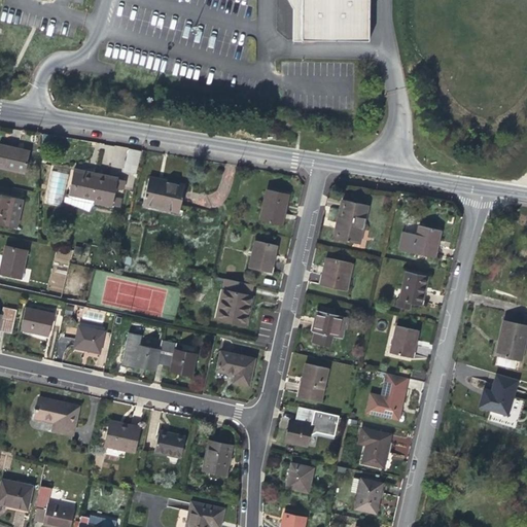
[(302,40),(302,0),(288,0),(289,2),(293,8),(292,40),(302,40)]
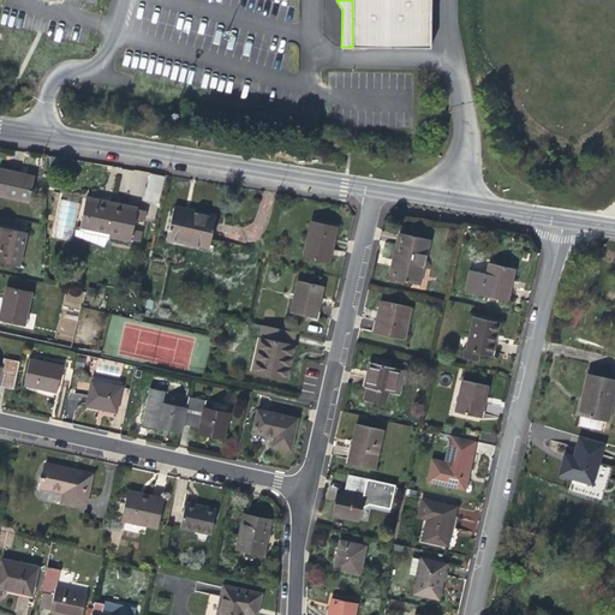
[(431,48),(431,0),(352,0),(352,47),(431,48)]
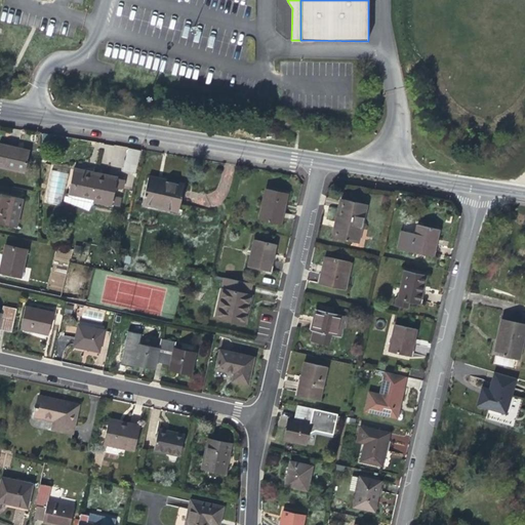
[(0,167),(25,172),(30,151),(4,146),(0,145),(0,167)]
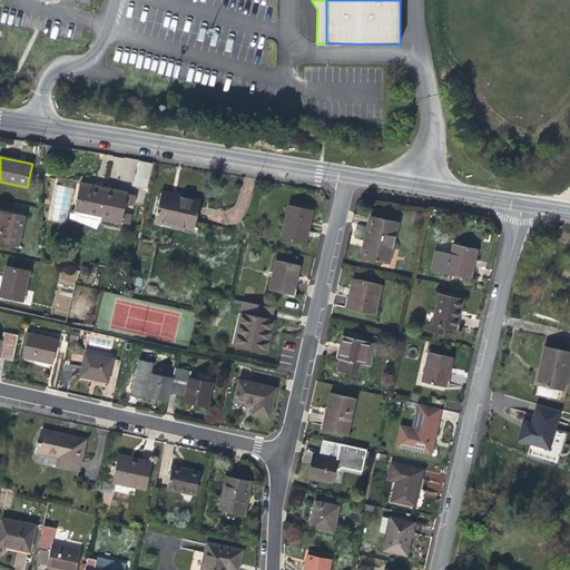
[(133,185),(147,188),(153,164),(139,160),(133,185)]
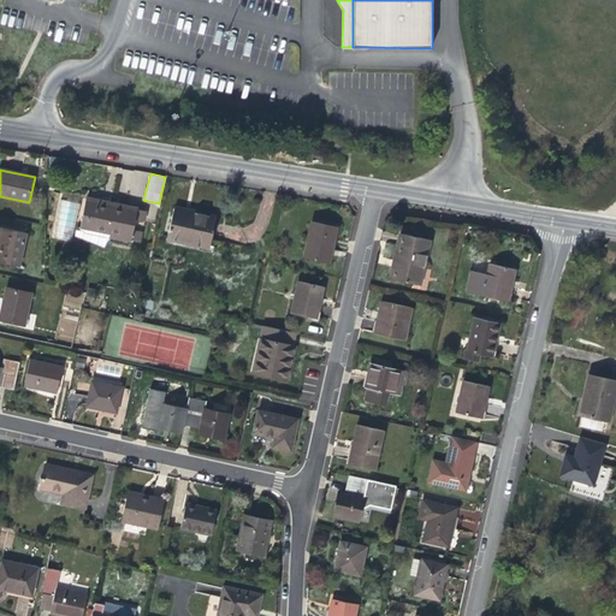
[(131,241),(137,209),(94,201),(86,199),(80,230),(95,234),(96,231),(111,235),(110,237),(131,241)]
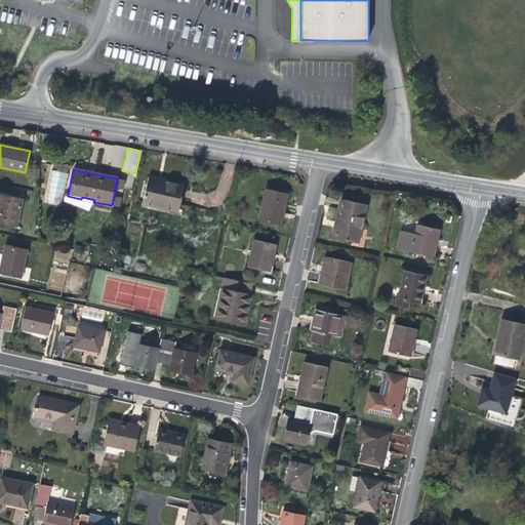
[(48,171),(47,204),(64,204),(65,171),(48,171)]
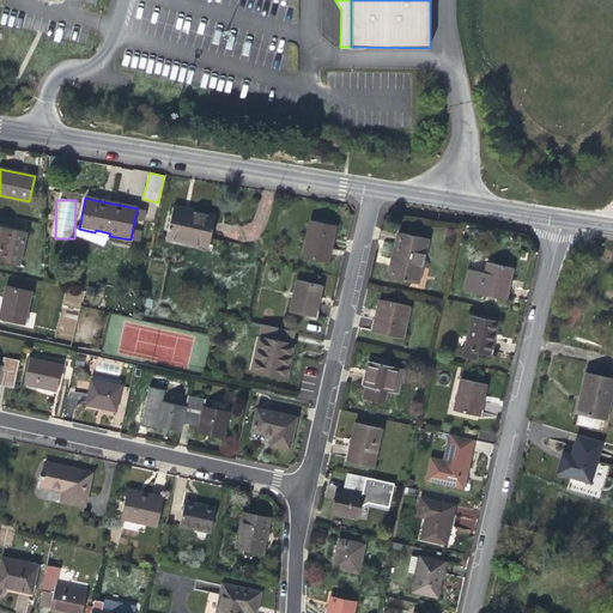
[(210,243),(216,217),(184,210),(173,207),(165,238),(184,242),(186,237),(210,243)]
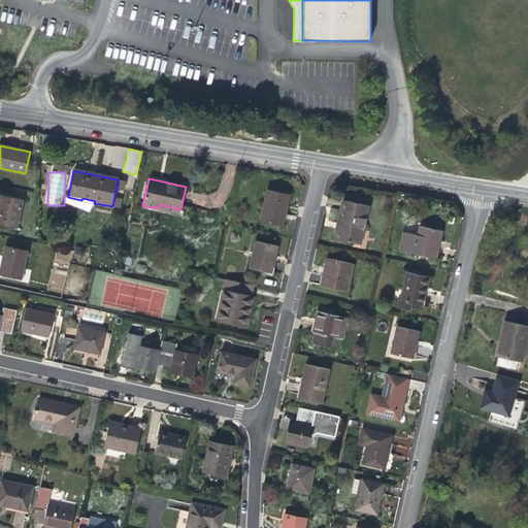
[(286,207),(289,195),(267,190),(260,221),(282,226),(286,207)]
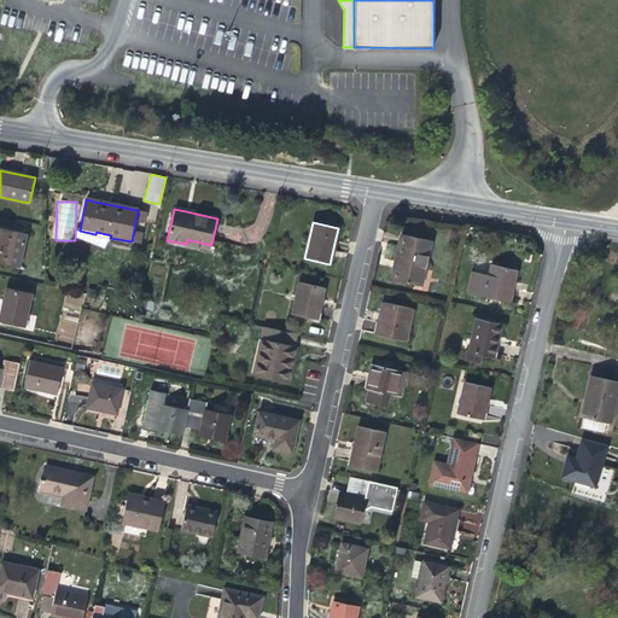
[(19,266),(27,237),(16,234),(16,233),(0,228),(0,263),(9,266),(10,263),(19,266)]
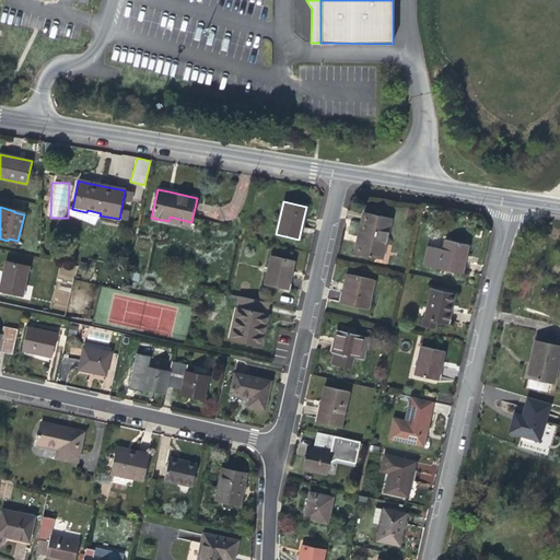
[(384,246),(391,218),(363,212),(357,241),(354,253),(378,258),(381,245),(384,246)]
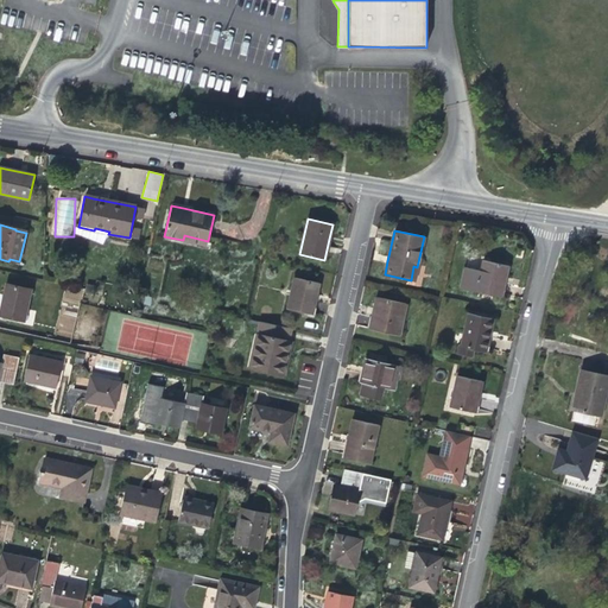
[(505,277),(508,266),(483,260),(480,271),(464,267),(460,289),(476,292),(501,297),(505,277)]
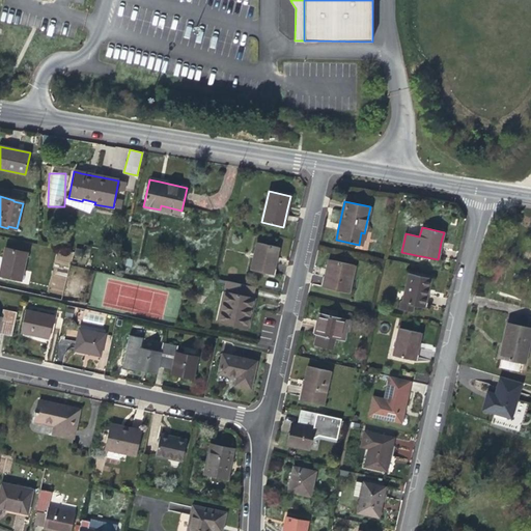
[(276,258),(278,247),(257,243),(251,270),(272,275),(276,258)]
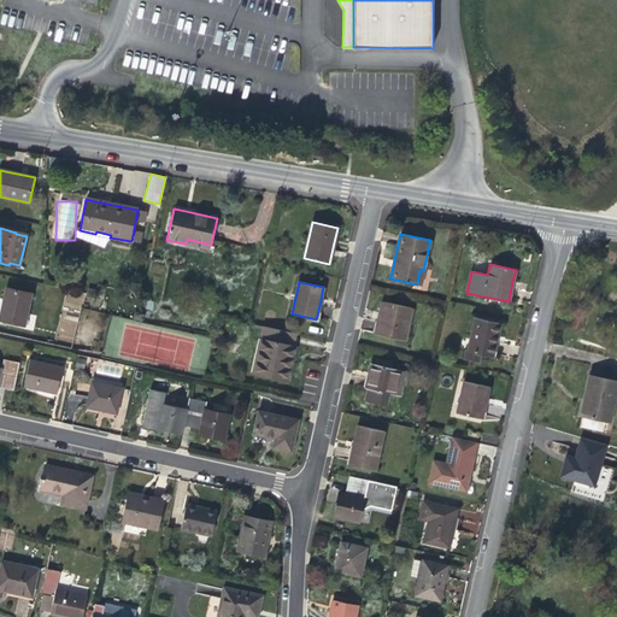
[(0,321),(24,327),(31,294),(6,288),(3,303),(0,315),(0,321)]
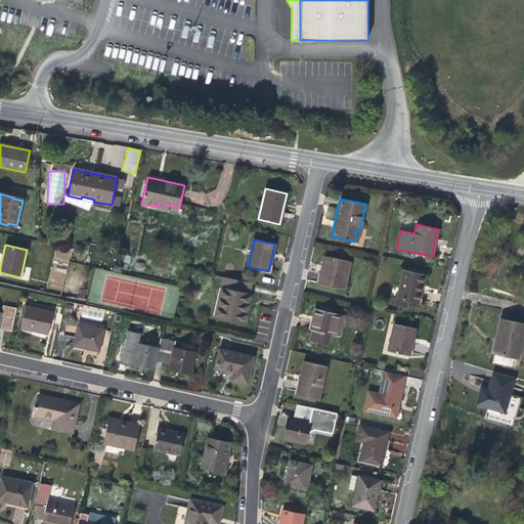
[(57,245),(47,288),(61,291),(72,249),(57,245)]
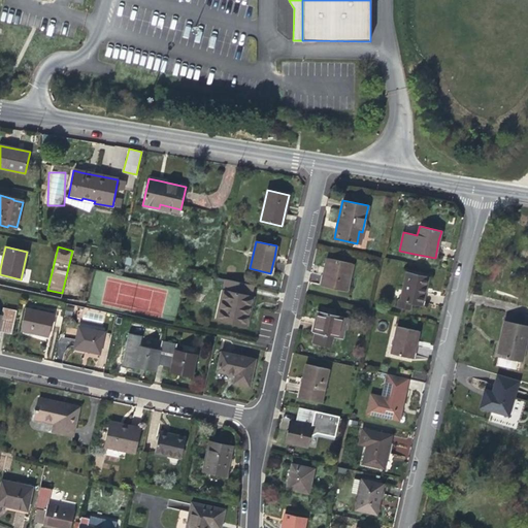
[(349,282),(353,264),(327,258),(324,271),(321,286),(342,291),(344,281),(349,282)]
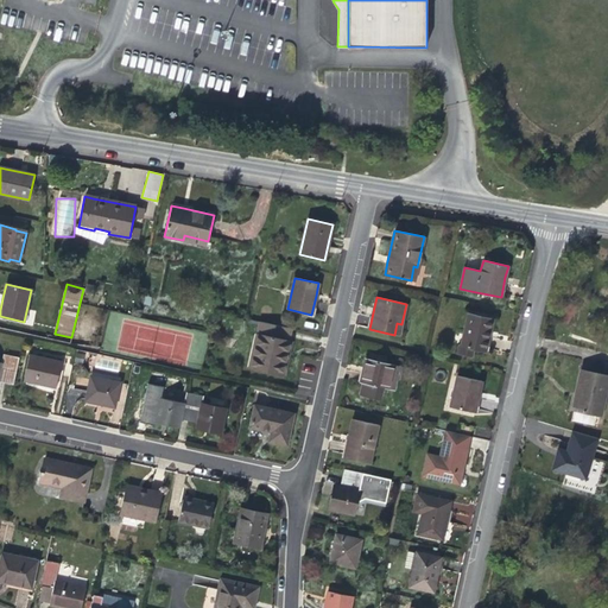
[(491,330),(493,320),(468,314),(461,344),(460,344),(457,354),(470,358),(473,349),(486,352),(491,330)]
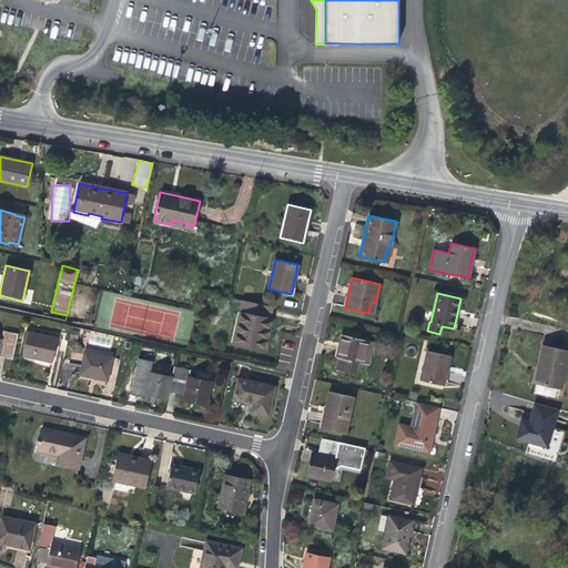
[(269,332),(272,318),(269,318),(272,307),(243,301),(240,312),(237,312),(231,343),(233,344),(264,351),(269,332)]
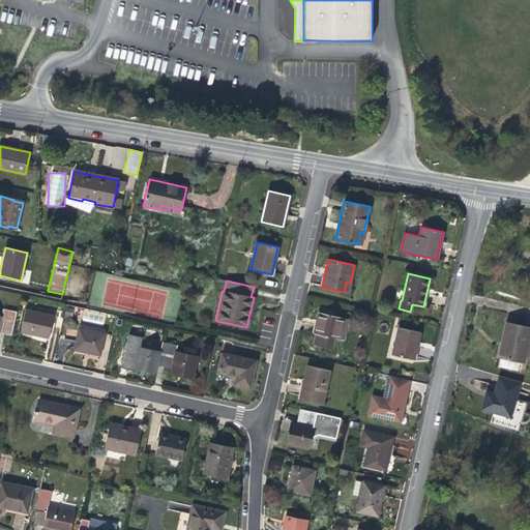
[(0,331),(11,334),(17,312),(2,308),(1,316),(0,316),(0,331)]
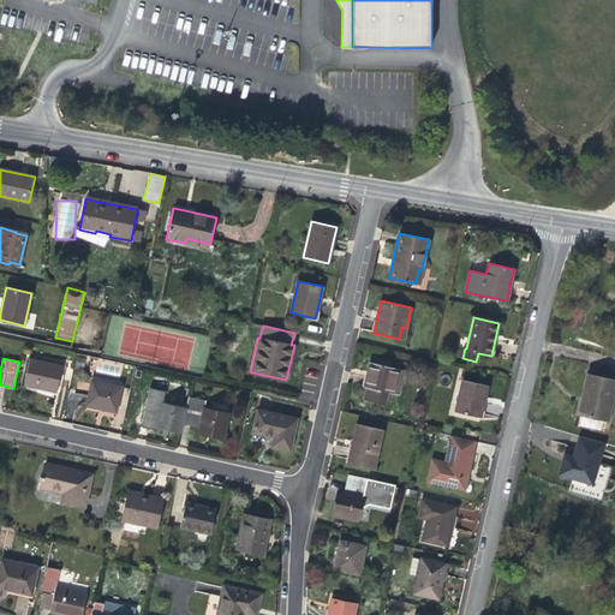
[(57,393),(63,366),(30,359),(24,386),(53,392),(57,393)]
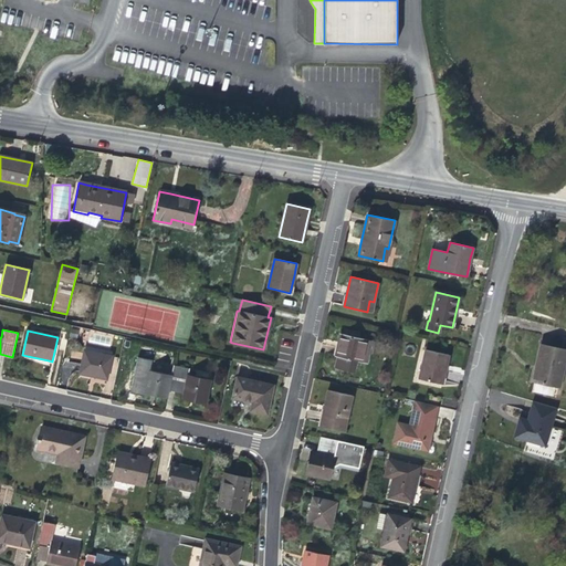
[(362,363),(367,339),(358,337),(344,334),(341,334),(337,347),(335,356),(362,363)]
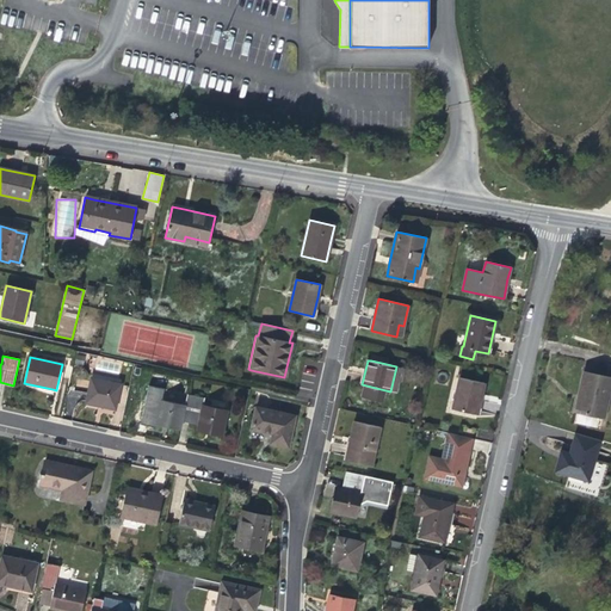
[(396,393),(397,382),(401,381),(403,369),(396,366),(390,392),(396,393)]
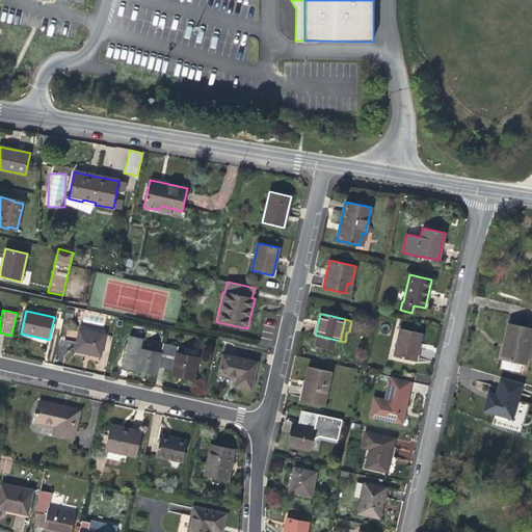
[(525,365),(531,334),(531,328),(512,324),(507,346),(507,348),(503,348),(501,360),(503,360),(501,368),(514,371),(515,363),(523,364),(525,365)]
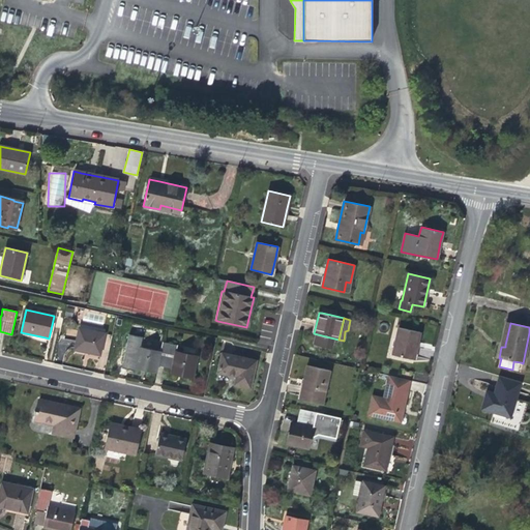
[(415,353),(420,332),(399,327),(392,355),(414,360),(415,353)]
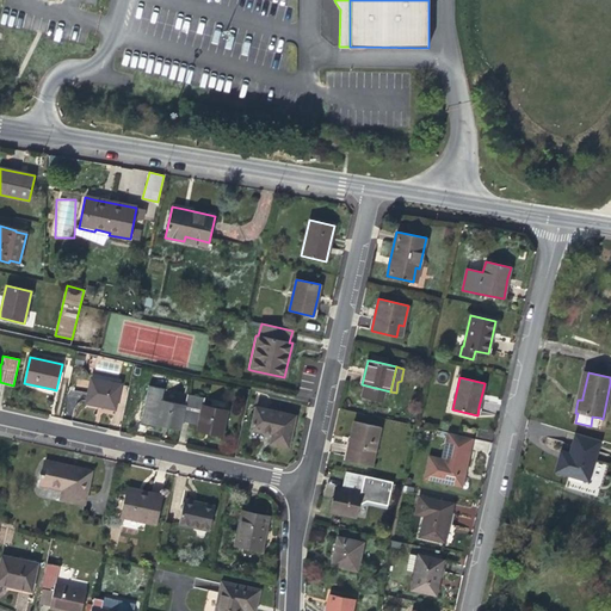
[(116,409),(121,384),(91,378),(85,403),(100,407),(116,409)]
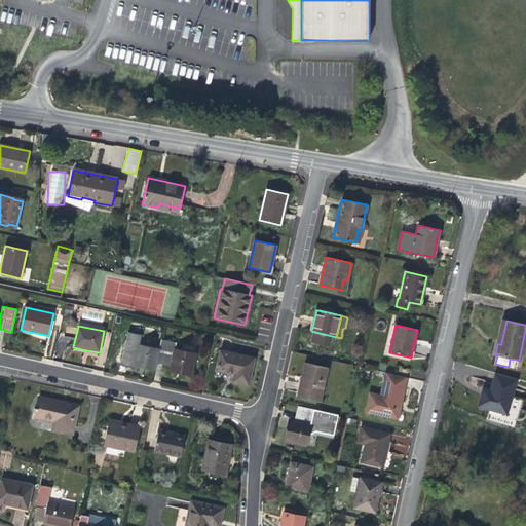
[(138,344),(139,338),(124,335),(120,355),(135,360),(134,366),(144,368),(154,370),(156,362),(159,349),(138,344)]
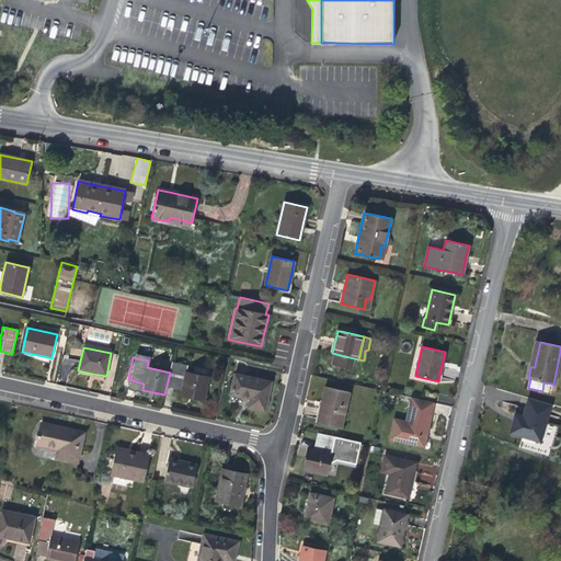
[(203,400),(208,378),(186,373),(187,366),(172,363),(170,373),(167,386),(183,389),(181,396),(194,398),(203,400)]
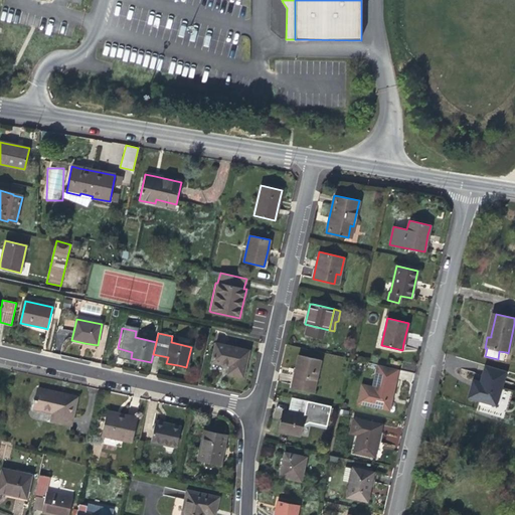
[(242,377),(248,351),(215,344),(211,362),(220,364),(229,366),(227,374),(242,377)]
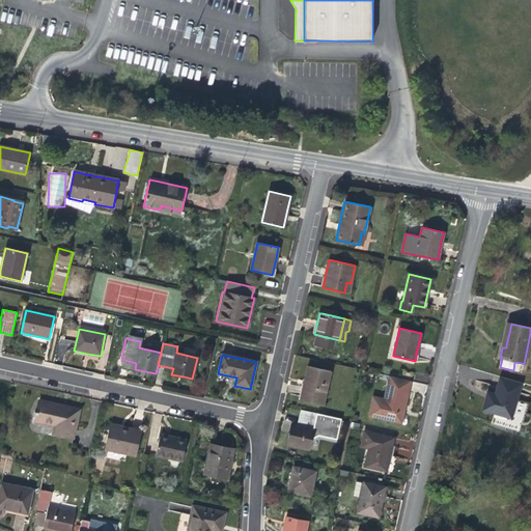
[(520,371),(522,363),(514,362),(513,370),(520,371)]
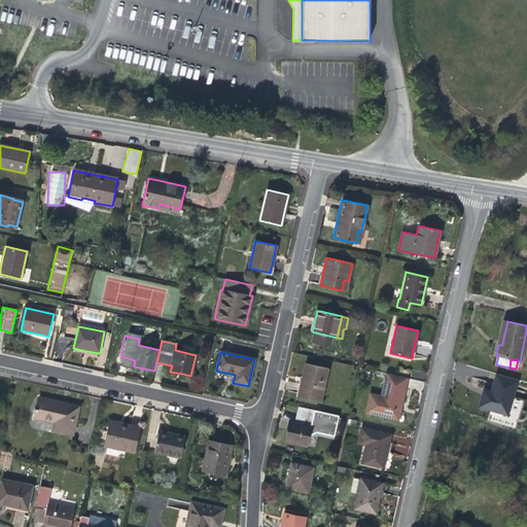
[(320,402),(327,369),(305,363),(302,378),(303,379),(302,382),(299,397),(320,402)]
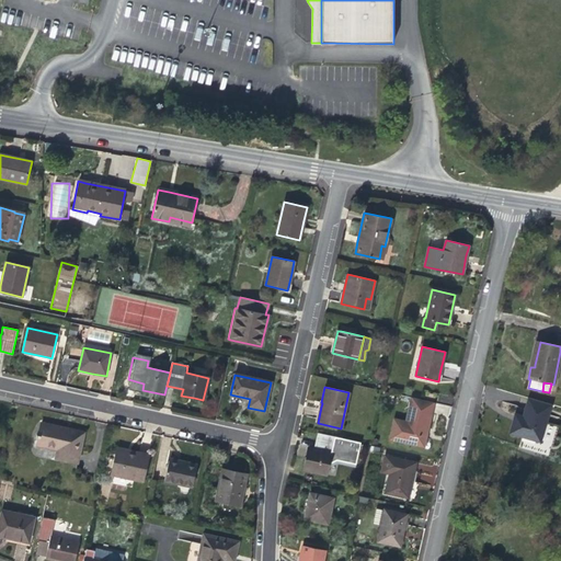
[(541,441),(552,403),(527,396),(522,413),(515,412),(512,420),(508,431),(541,441)]
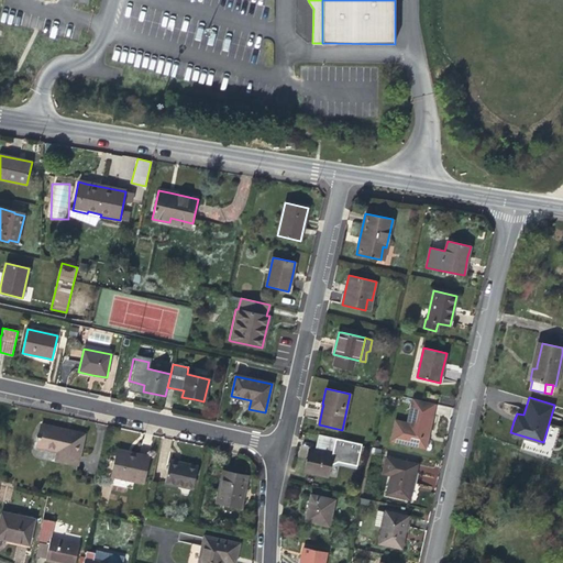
[(428,434),(432,415),(410,409),(407,423),(407,424),(406,431),(394,428),(390,441),(423,448),(427,434),(428,434)]
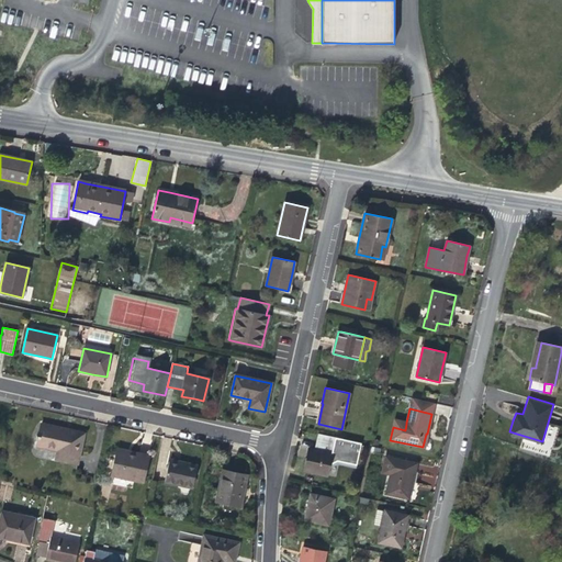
[(405,430),(406,424),(406,423),(394,420),(393,427),(405,430)]
